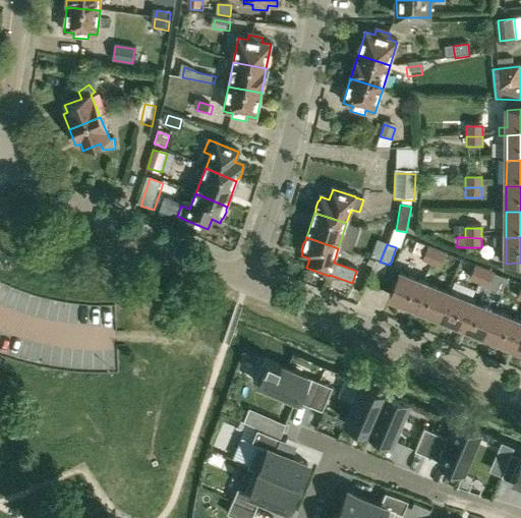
[(429,268),(436,252),(426,248),(420,264),(429,268)]
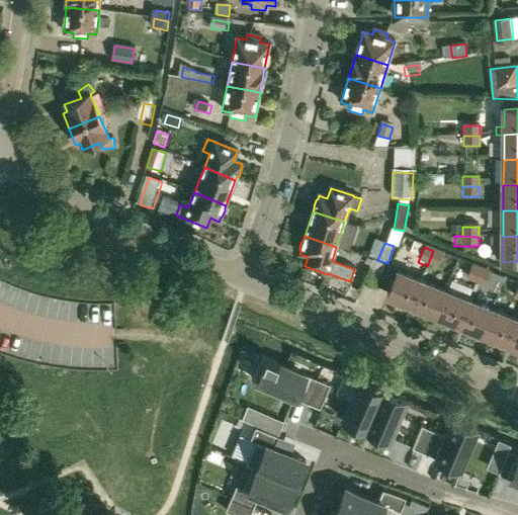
[(433,251),(427,266),(437,269),(443,254),(433,251)]
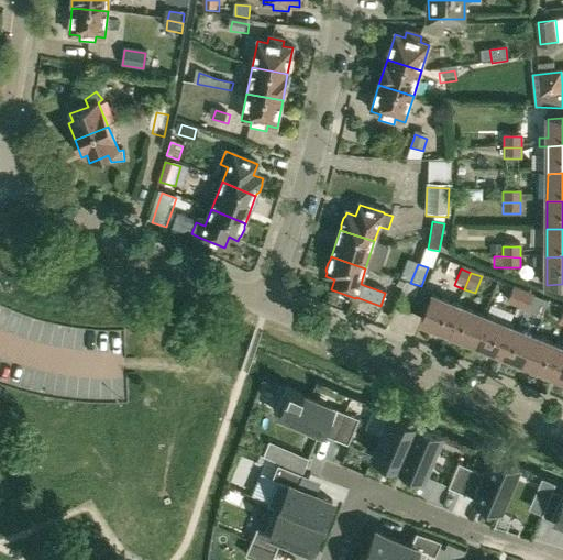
[(396,308),(407,313),(417,291),(406,285),(396,308)]
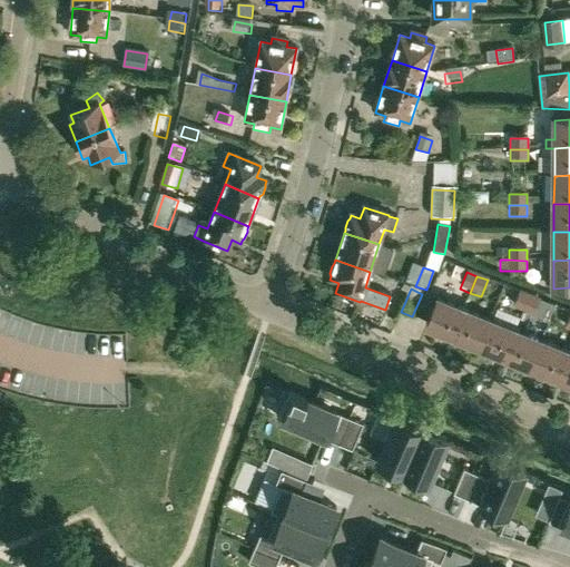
[(522,314),(529,297),(519,293),(512,310),(522,314)]
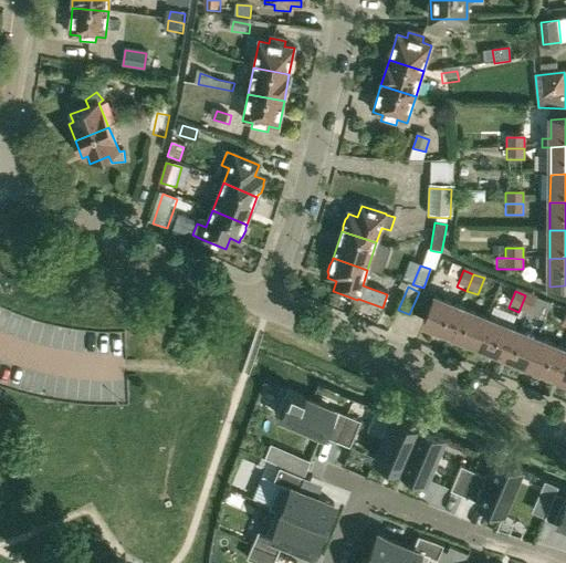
[(525,295),(519,312),(530,315),(536,299),(525,295)]
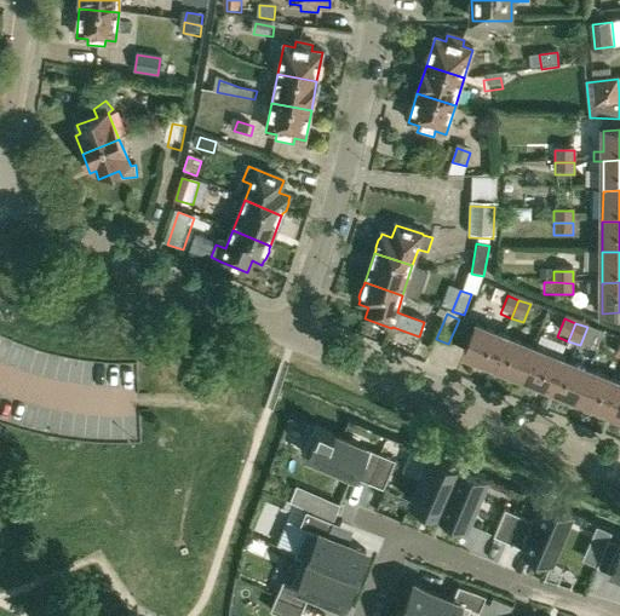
[(493,366),(504,337),(476,326),(464,355),(493,366)]
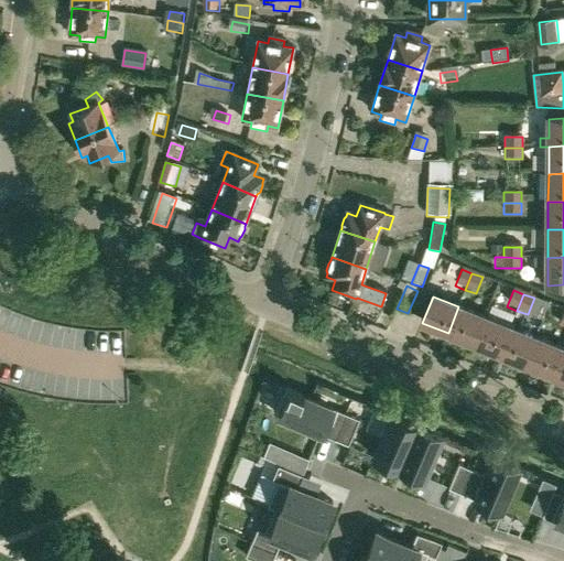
[(474,344),(485,317),(458,306),(448,333),(474,344)]
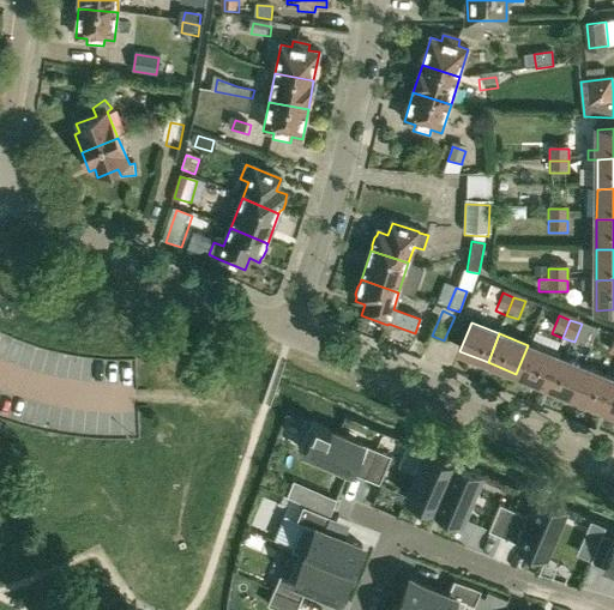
[(417,339),(413,351),(422,355),(427,343),(417,339)]
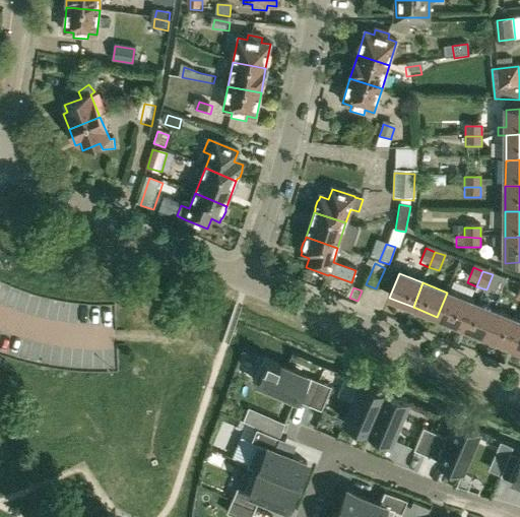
[(461,326),(470,302),(447,293),(437,317),(461,326)]
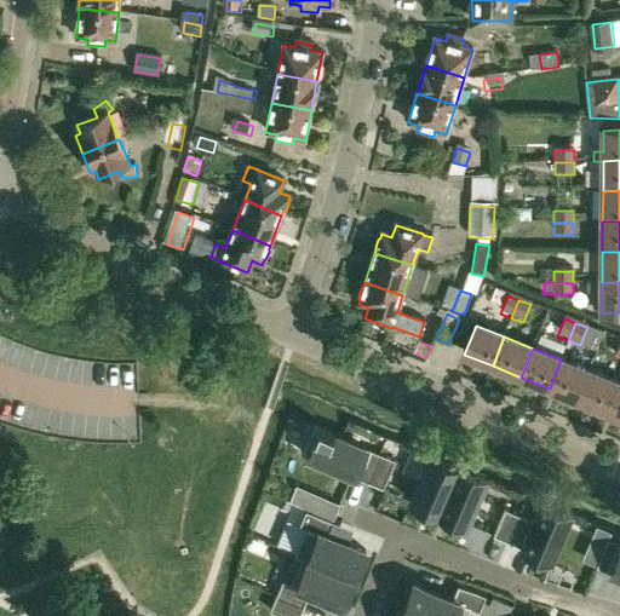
[(578,401),(590,372),(561,360),(550,389),(578,401)]
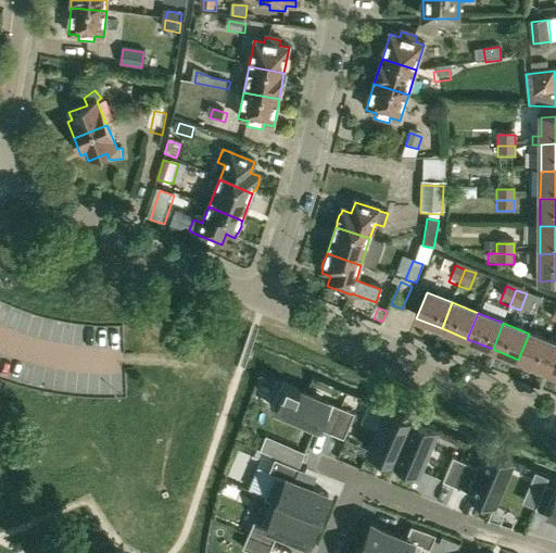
[(544,369),(554,343),(529,334),(518,360),(544,369)]
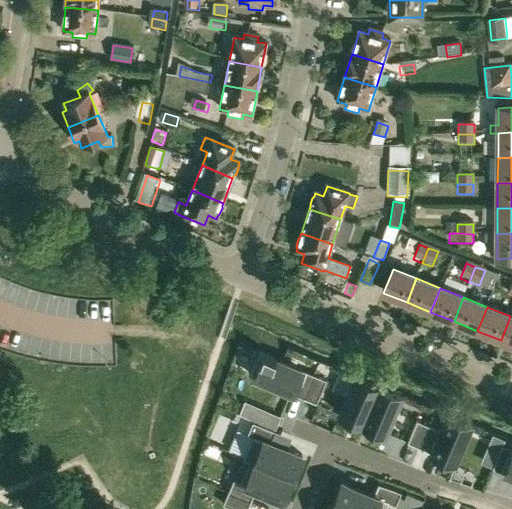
[(511,316),(510,316),(501,340),(511,344),(511,316)]
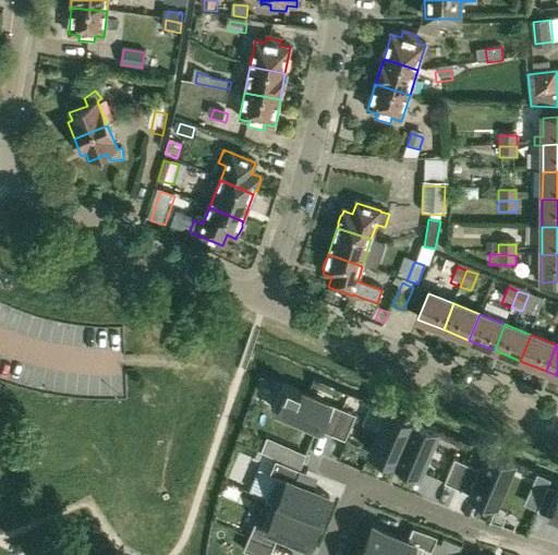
[(283,385),(273,411),(331,435),(342,410),(283,385)]
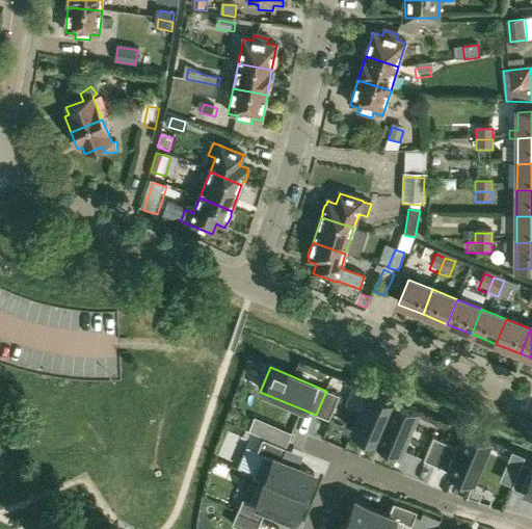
[(327,389),(317,413),(329,418),(340,394),(327,389)]
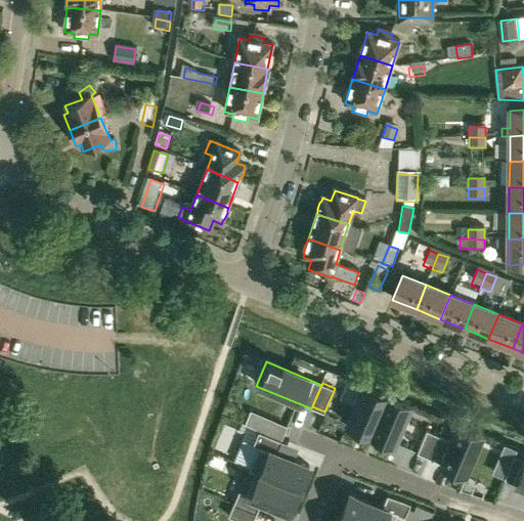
[(363,386),(347,425),(370,435),(387,396),(363,386)]
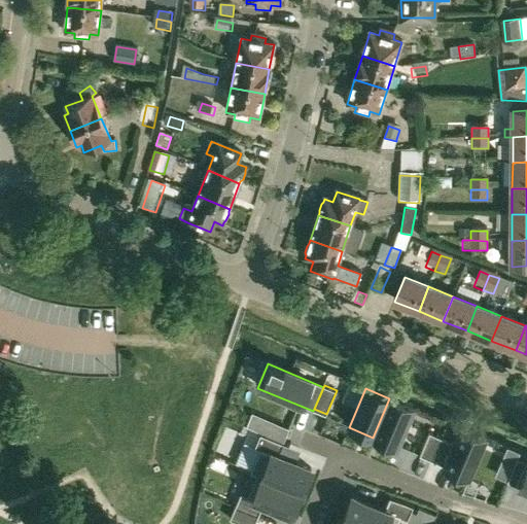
[(389,398),(373,438),(396,448),(413,408),(389,398)]
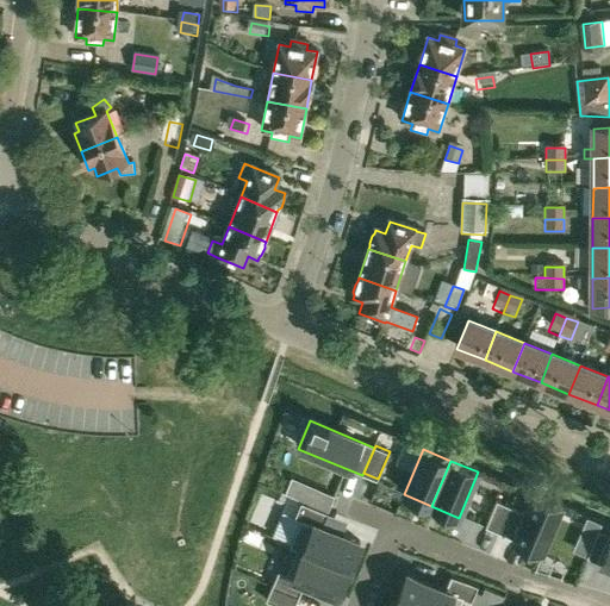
[(321,493),(315,507),(327,512),(332,498),(321,493)]
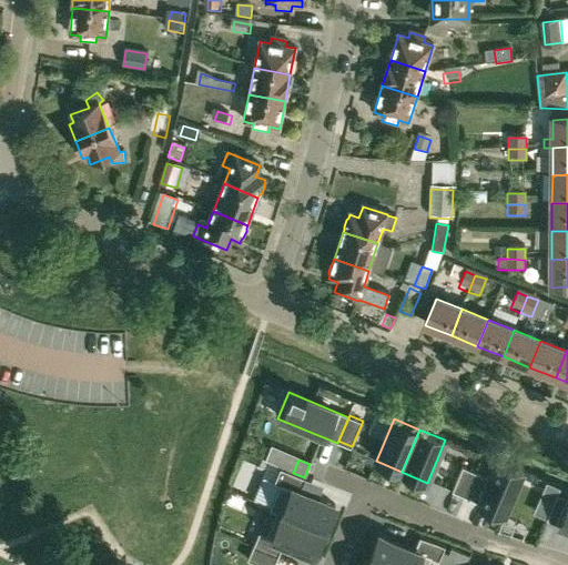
[(476,474),(465,498),(505,515),(523,472),(496,461),(488,478),(476,474)]
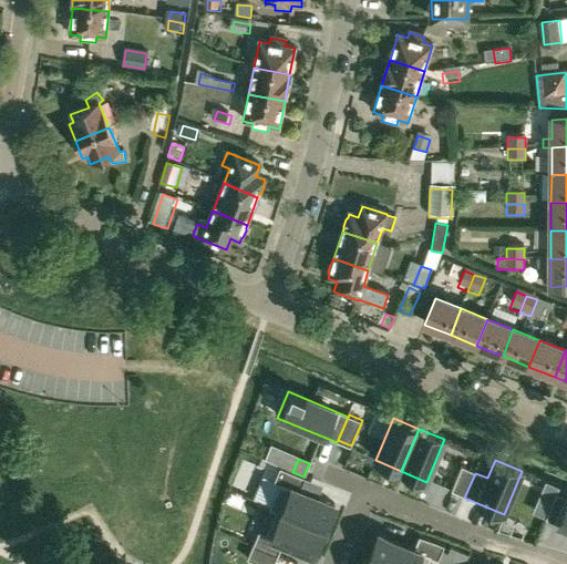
[(279,484),(269,509),(323,531),(334,505),(318,499),(299,491),(305,478),(280,468),(274,482),(279,484)]
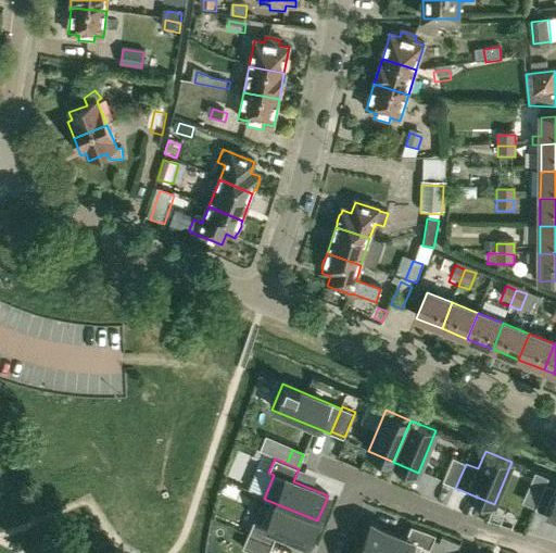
[(453,459),(442,482),(455,488),(466,464),(453,459)]
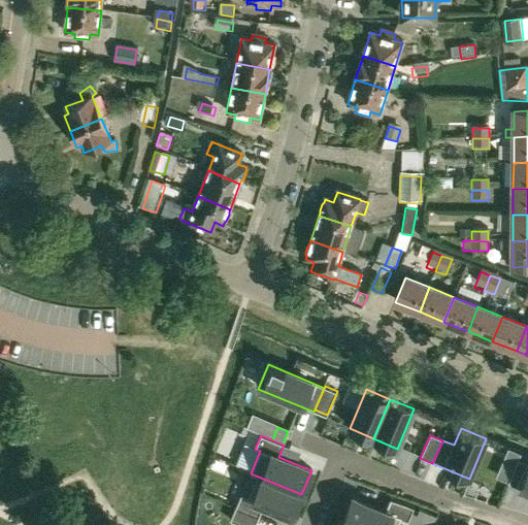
[(527,463),(519,460),(508,484),(527,492),(527,463)]
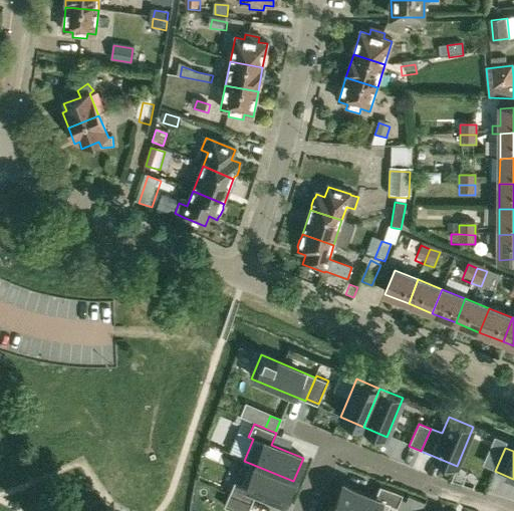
[(235,482),(229,495),(252,505),(257,493),(284,504),(293,481),(244,461),(250,464),(241,485),(235,482)]
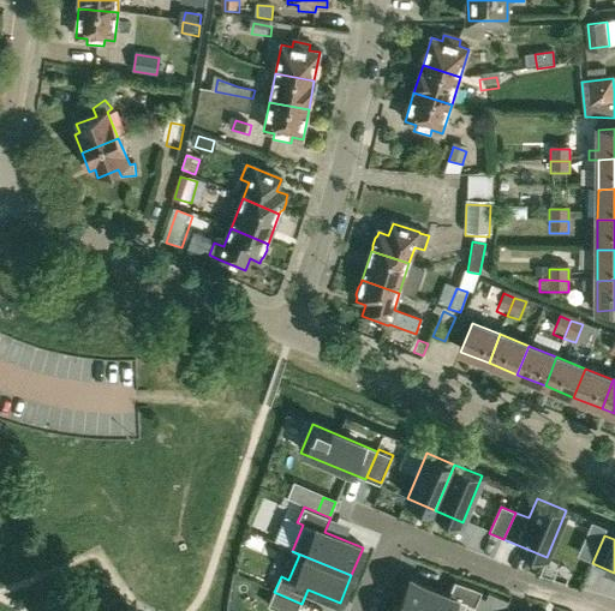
[(411,579),(399,606),(408,610),(465,610),(467,605),(475,609),(482,592),(454,581),(448,595),(411,579)]
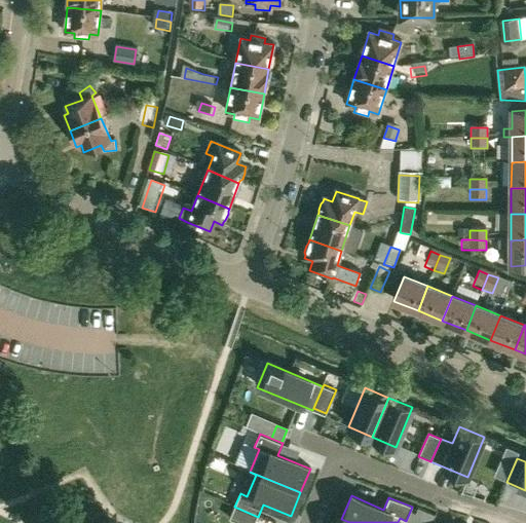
[(234,507),(229,520),(235,522),(255,522),(258,517),(234,507)]
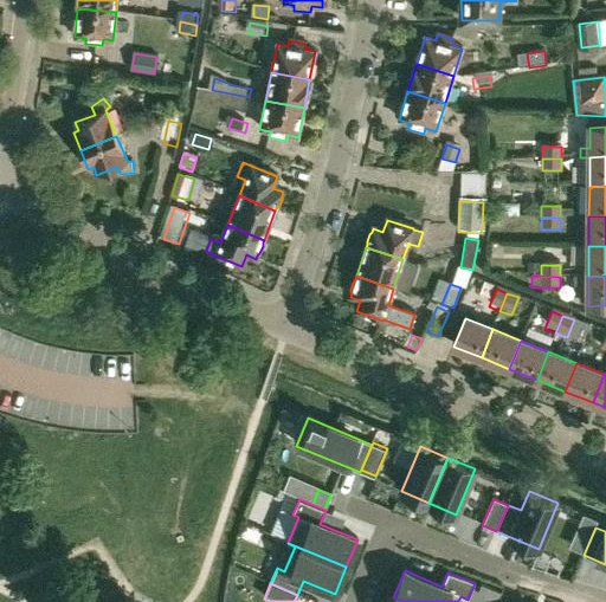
[(481,586),(474,601),(497,601),(501,594),(481,586)]
